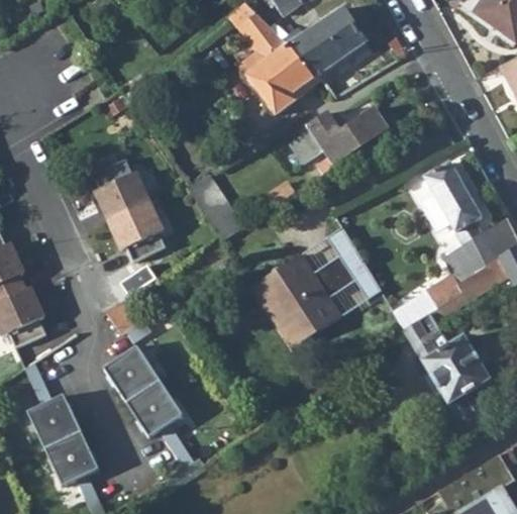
[(272,0),(283,15),(301,1),(300,0),(272,0)]
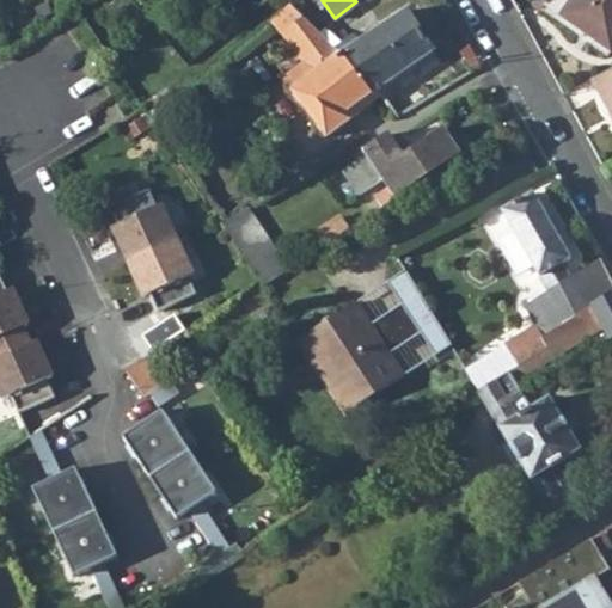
[(546,0),(542,8),(609,54),(611,48),(611,0),(546,0)]
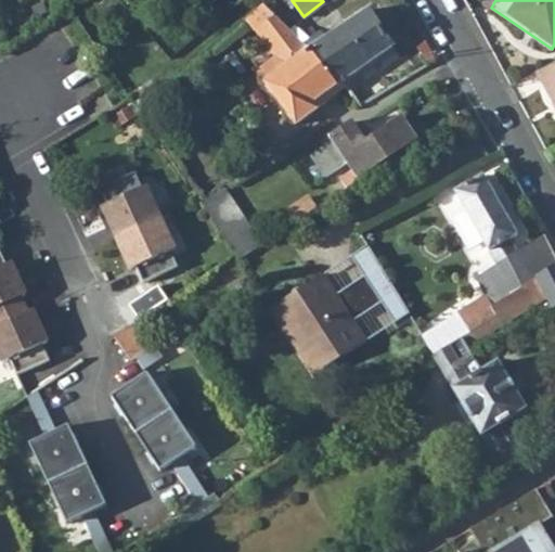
[(257,68),(297,122),(327,99),(323,93),(338,81),(307,47),(262,2),(244,17),(274,55),(257,68)]
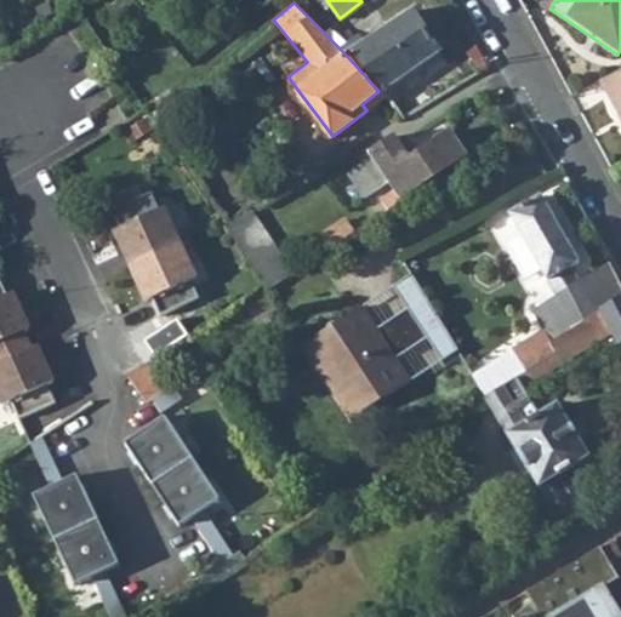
[(343,52),(379,91),(385,87),(440,49),(414,6),(343,52)]
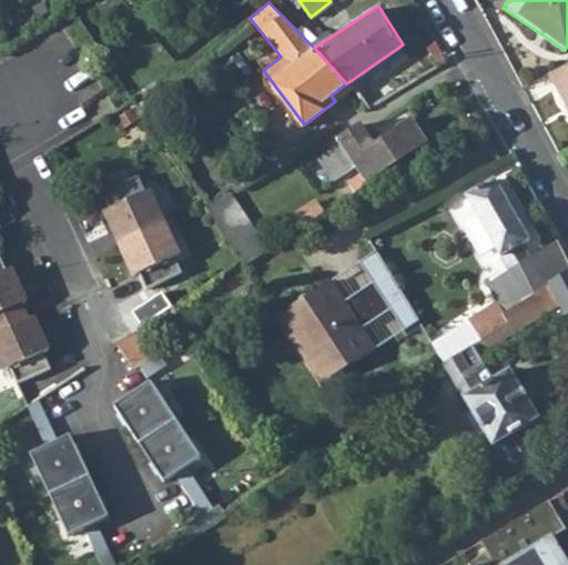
[(428,46),(438,64),(447,59),(437,40),(428,46)]
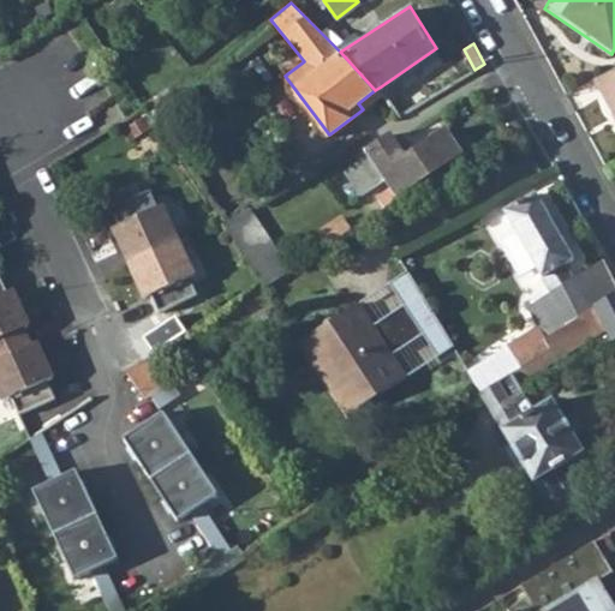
[(384,93),(388,97),(443,59),(436,48),(381,87),(384,93)]
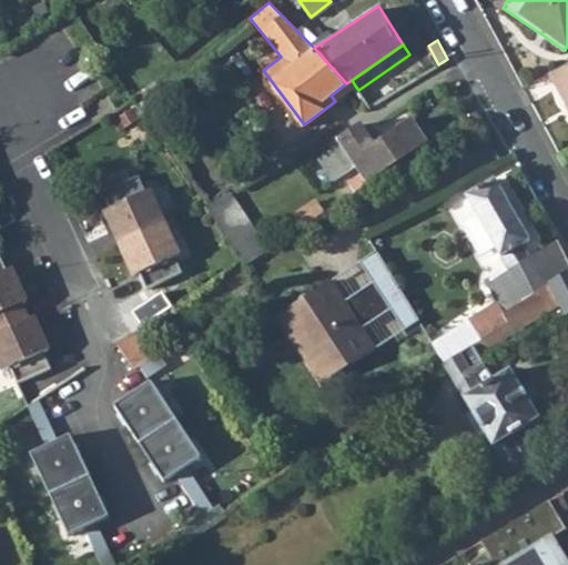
[(567,60),(550,70),(567,103),(567,60)]
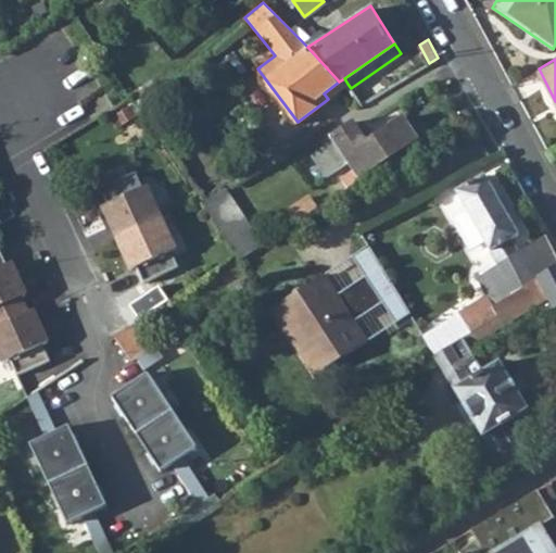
[(324,93),(328,99),(348,84),(344,78),(339,82),(324,93)]
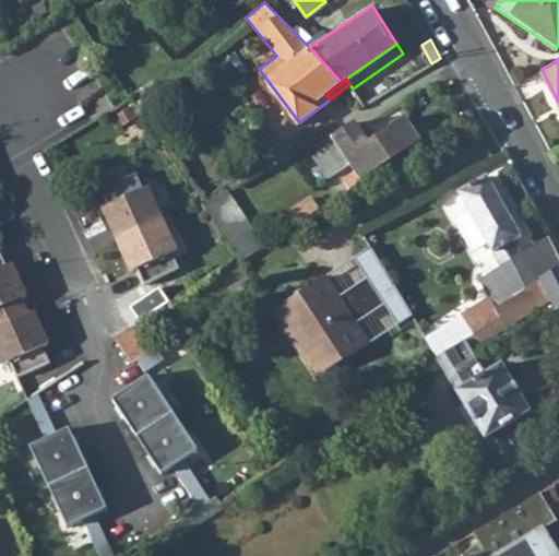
[(409,99),(416,108),(428,101),(423,92),(409,99)]
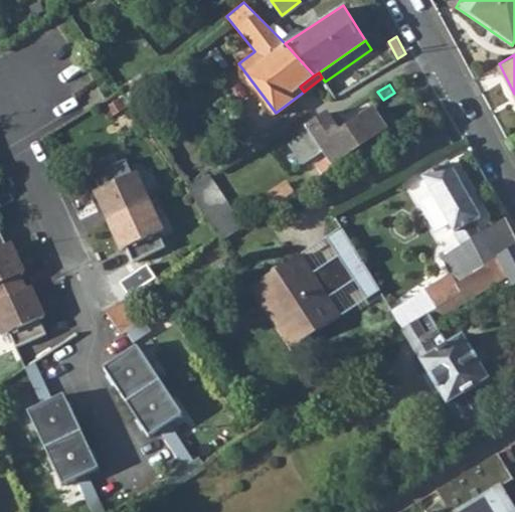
[(298,130),(301,135),(290,143),(303,162),(322,149),(329,160),(323,158),(309,167),(310,169),(298,177),(303,185),(333,165),(387,129),(374,107),(348,124),(339,130),(330,117),(326,111),(298,130)]
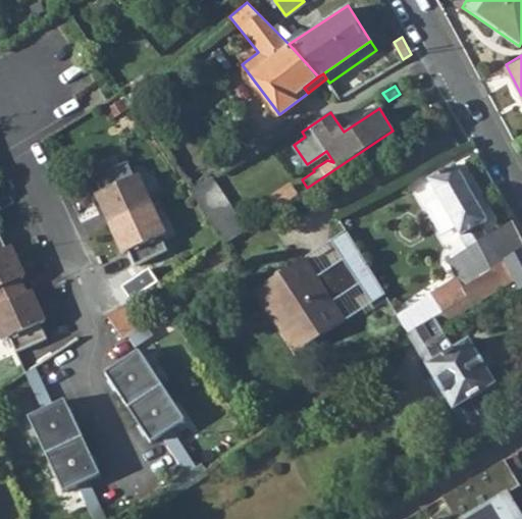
[(334,118),(344,132),(353,125),(344,112),(334,118)]
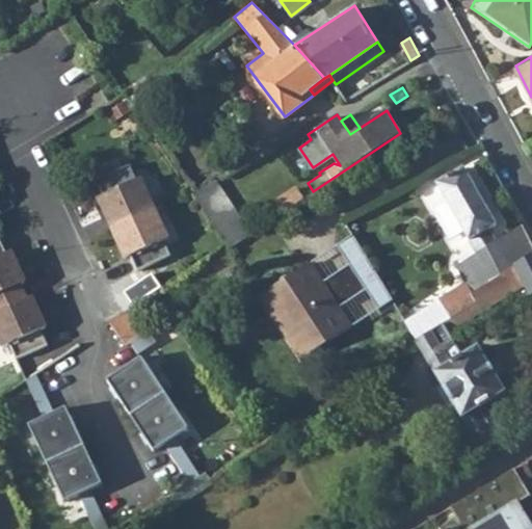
[(461,163),(434,178),(475,252),(456,263),(467,281),(404,319),(416,339),(477,300),(472,292),(531,254),(531,243),(522,222),(495,239),(486,225),(494,220),(461,163)]
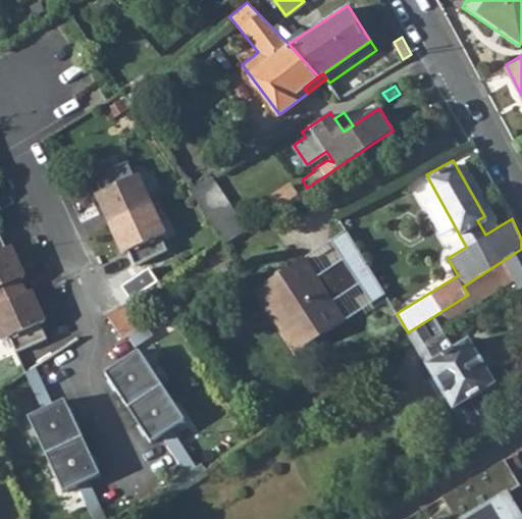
[(110,223),(152,204),(139,175),(135,176),(127,162),(95,176),(101,192),(97,194),(110,223)]
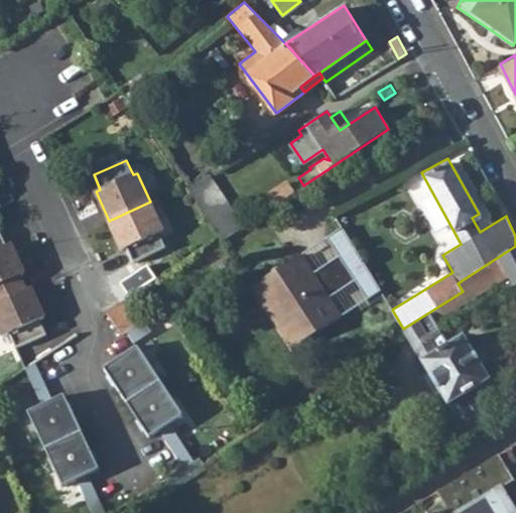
[(245,225),(210,174),(186,188),(222,241),(245,225)]
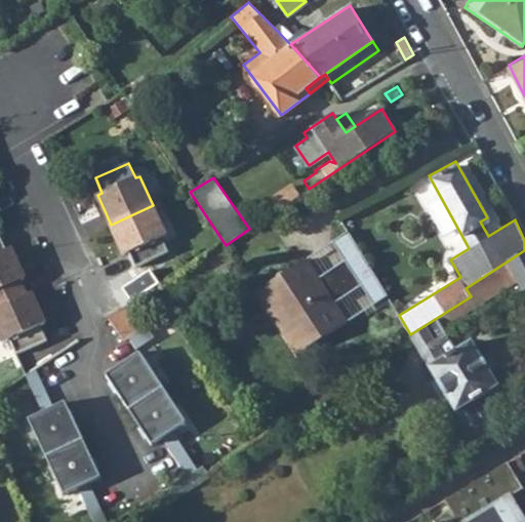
[(135,268),(169,252),(162,237),(166,235),(153,205),(111,225),(124,254),(129,252),(135,268)]
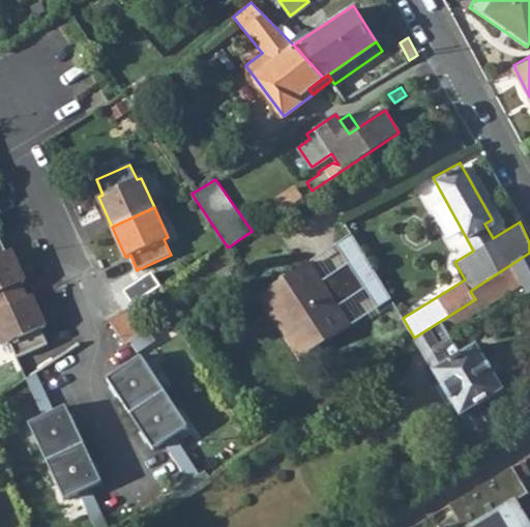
[(364,288),(377,306),(390,298),(351,232),(335,243),(347,262),(364,288)]
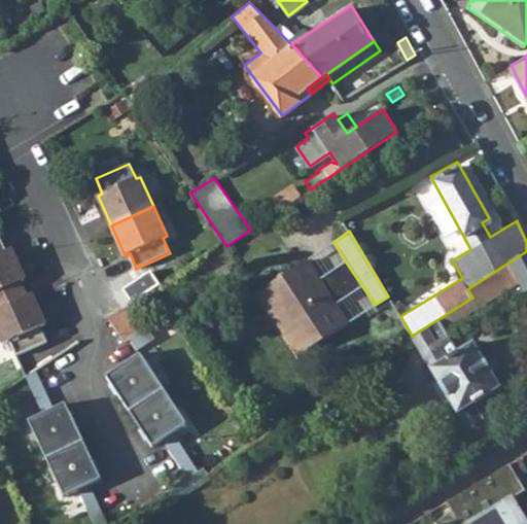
[(0,289),(20,281),(25,279),(11,249),(6,251),(0,237),(0,289)]
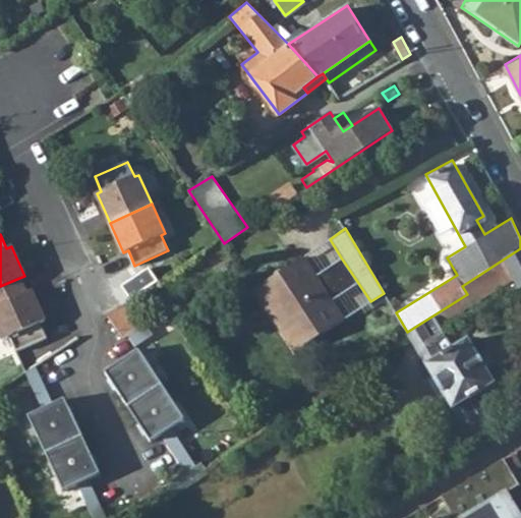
[(512,277),(517,288),(520,286),(520,248),(462,286),(467,294),(407,332),(469,437),(485,427),(468,398),(495,382),(468,338),(452,347),(439,324),(512,277)]
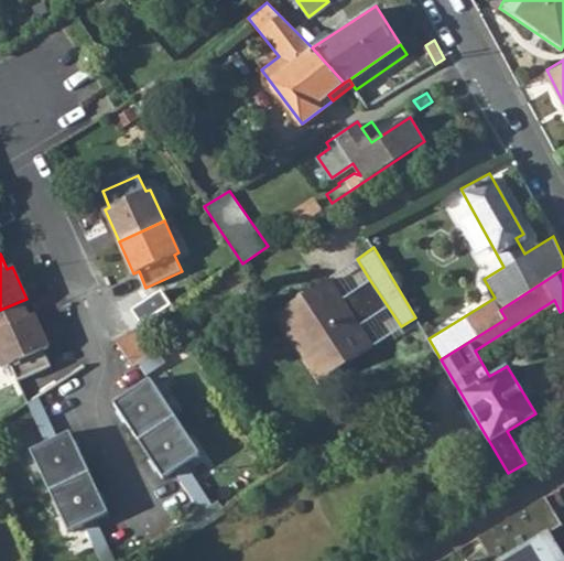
[(282,306),(327,375),(373,345),(359,324),(342,297),(328,277),(282,306)]
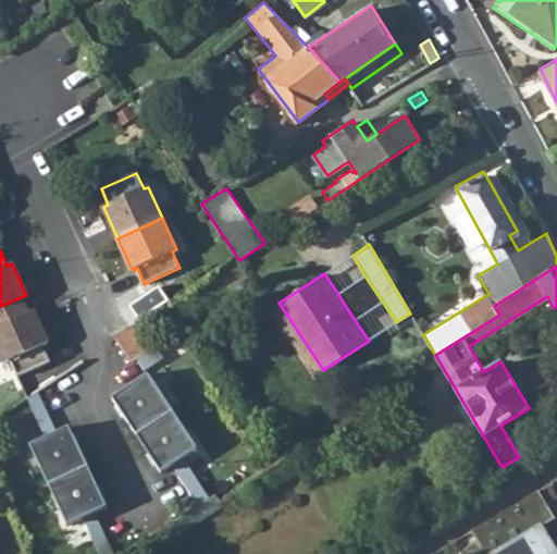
[(337,293),(355,320),(383,303),(364,275),(337,293)]
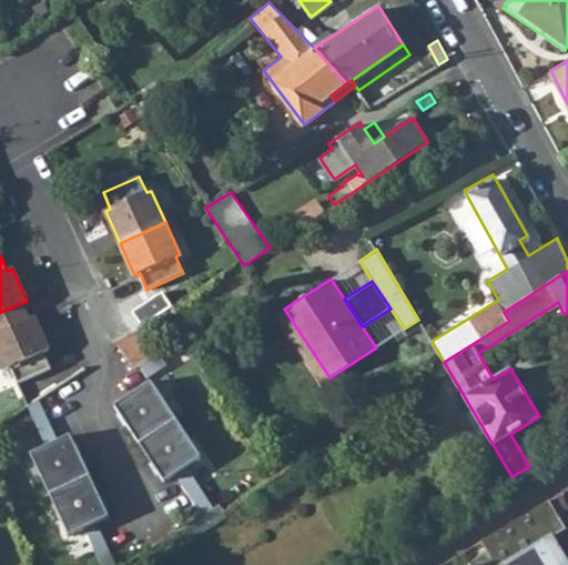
[(0,312),(0,364),(2,371),(10,367),(18,384),(51,369),(43,352),(49,350),(34,318),(29,320),(21,303),(0,312)]
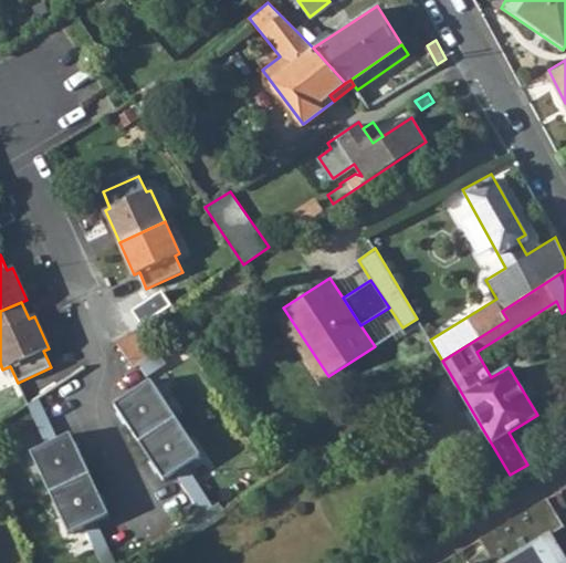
[(274,313),(318,382),(328,376),(283,308),(274,313)]
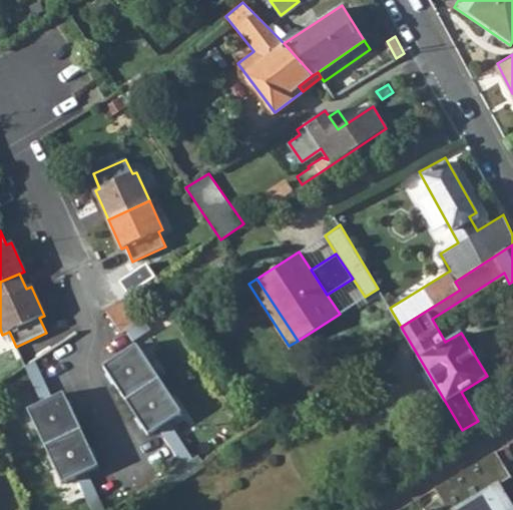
[(121,300),(106,311),(121,333),(136,322),(121,300)]
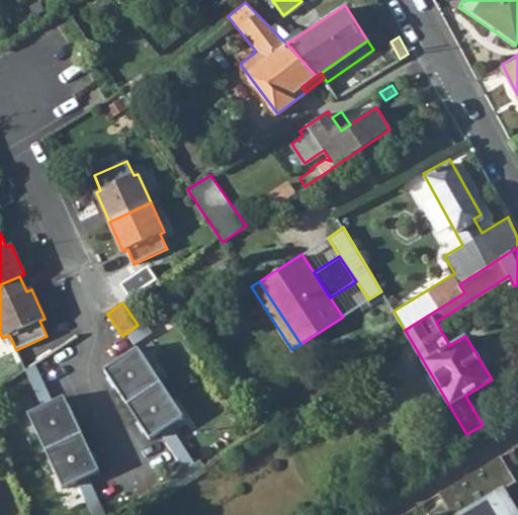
[(128,334),(135,343),(152,331),(146,322),(128,334)]
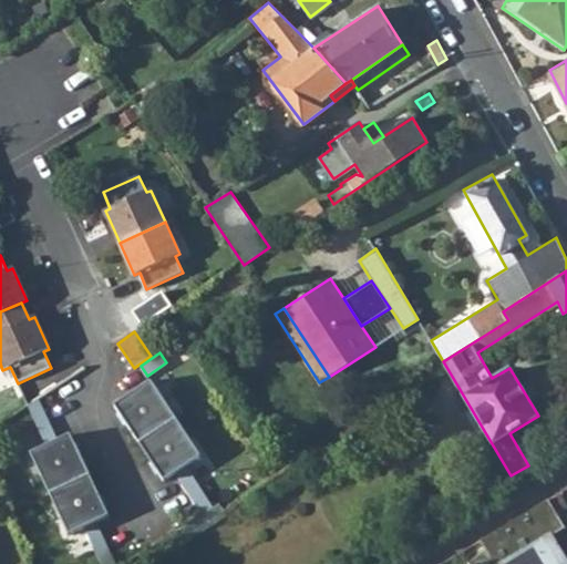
[(140,441),(163,478),(175,470),(185,463),(200,454),(176,418),(152,379),(115,403),(140,441)]
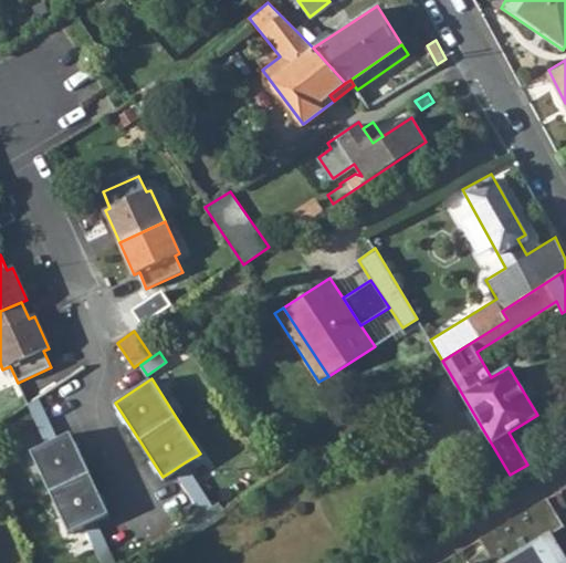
[(46,444),(59,438),(39,396),(29,403),(46,444)]
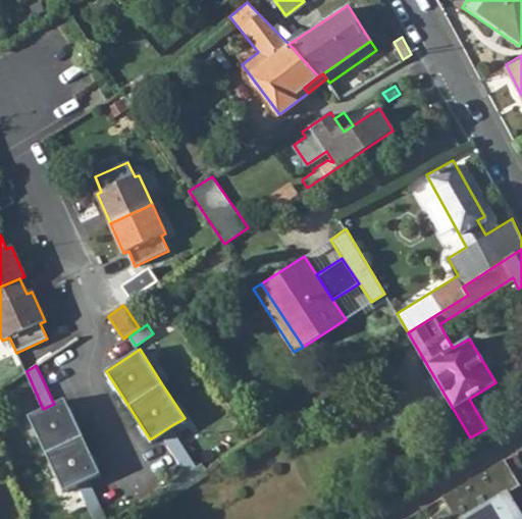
[(45,452),(63,489),(79,482),(89,477),(100,472),(65,399),(54,404),(43,409),(29,415),(45,452)]
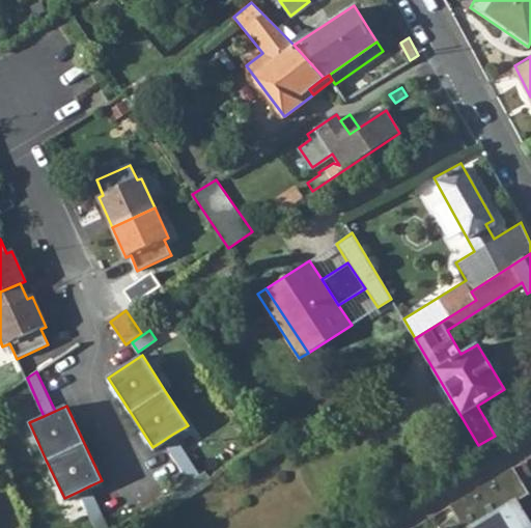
[(189,478),(198,472),(173,434),(164,440),(189,478)]
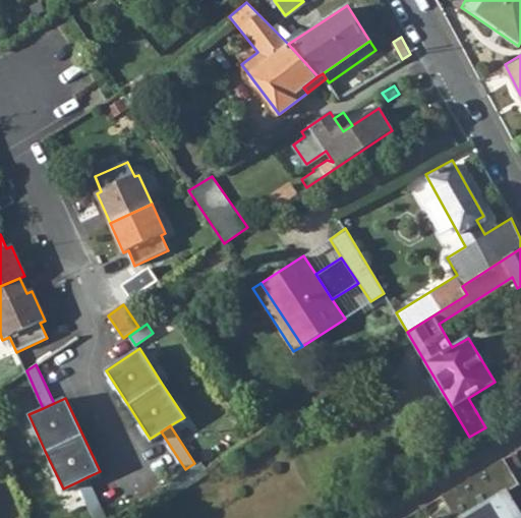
[(518,482),(503,458),(440,496),(444,504),(431,516),(431,517),(517,517),(519,512),(506,491),(518,482)]
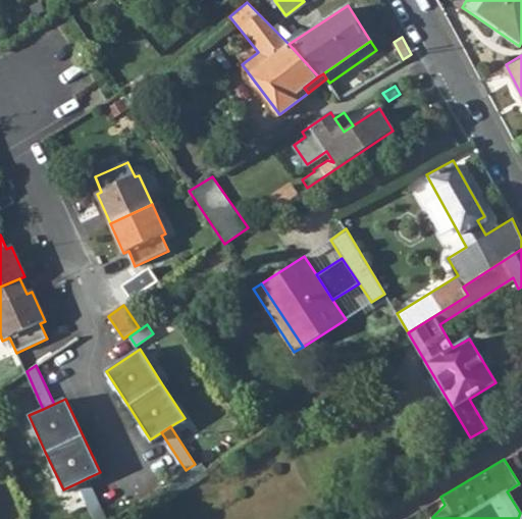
[(172,498),(210,473),(205,467),(201,460),(195,464),(186,470),(164,484),(172,498)]
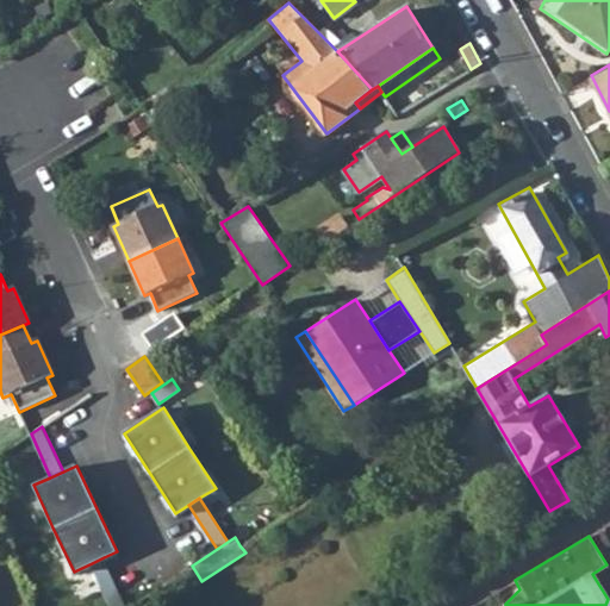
[(92,563),(111,605),(124,605),(104,557),(92,563)]
